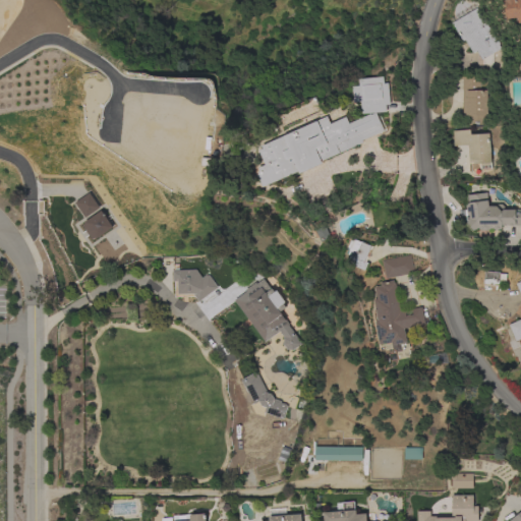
[(504,9),(506,9),(504,2),(503,0),(520,0),(520,22),(519,23),(519,22),(518,22),(517,19),(516,20),(516,17),(506,19),(504,9)]
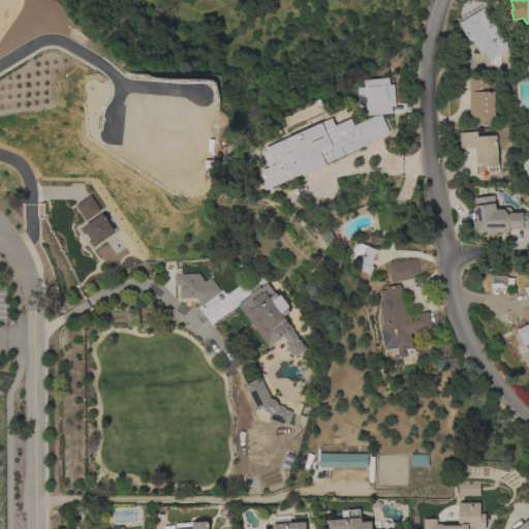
[(484,52),(479,55),(471,41),(469,42),(458,24),(484,8),(495,28),(496,27),(506,44),(505,45),(507,50),(505,51),(507,54),(503,57),(501,53),(488,60),(486,57),(484,52)]
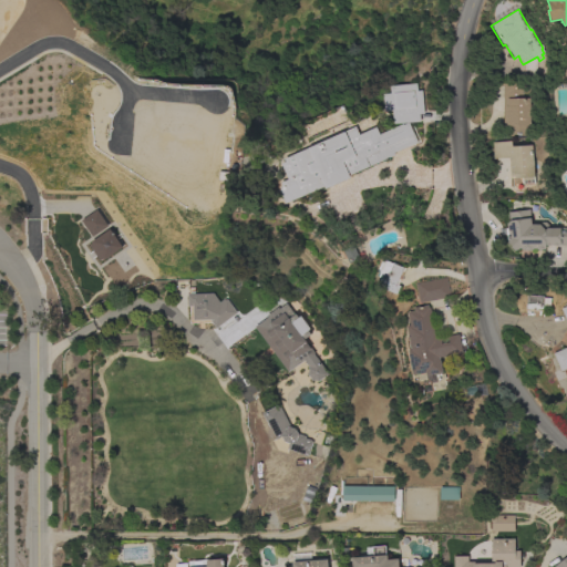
[(416,84),(416,91),(421,91),(423,114),(419,114),(420,122),(393,124),(392,111),(384,112),(383,94),(391,94),(390,86),(416,84)]
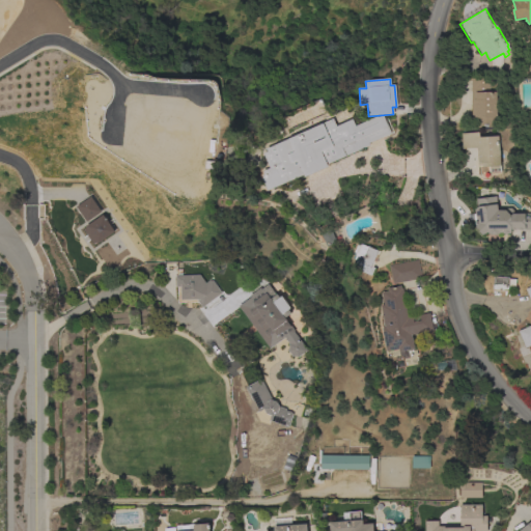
[(471,79),(488,79),(488,92),(496,92),(496,118),(494,118),(494,127),(476,127),(476,118),(471,118),(471,79)]
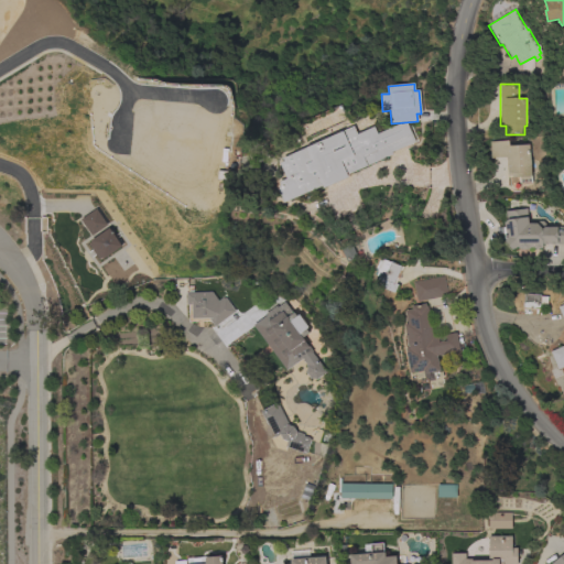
[(354,127),(357,134),(373,127),(377,133),(400,123),(401,125),(405,122),(414,142),(391,152),(391,154),(347,175),(348,177),(324,188),(323,186),(284,203),(279,190),(281,185),(280,182),(286,179),(280,163),(284,161),(282,158),(354,127)]
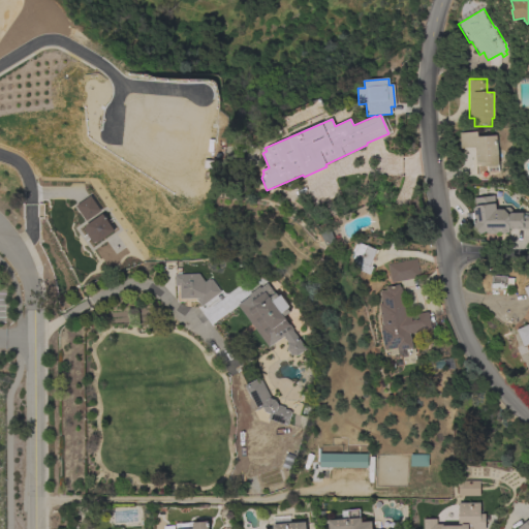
[(476,131),(476,136),(496,135),(498,172),(487,173),(486,162),(475,163),(474,148),(460,149),(459,133),(476,131)]
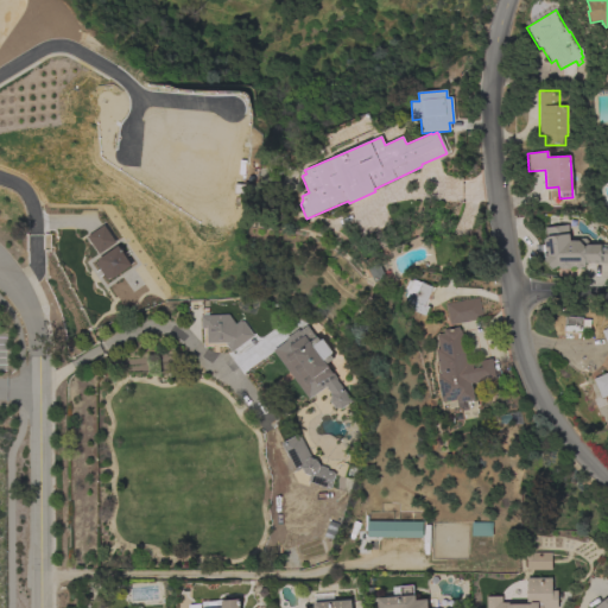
[(456,239),(450,236),(462,209),(468,211),(456,239)]
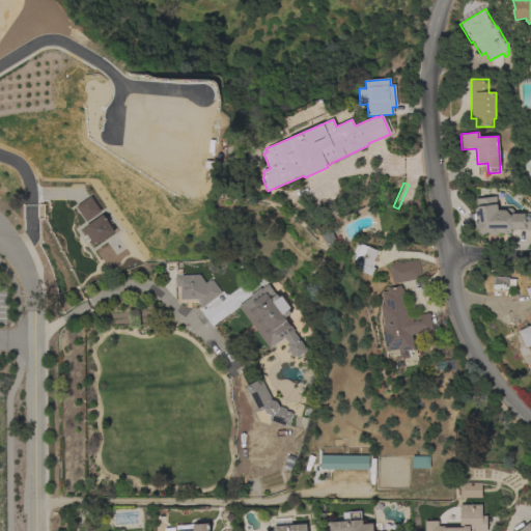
[(101,212),(89,196),(74,207),(85,223),(101,212)]
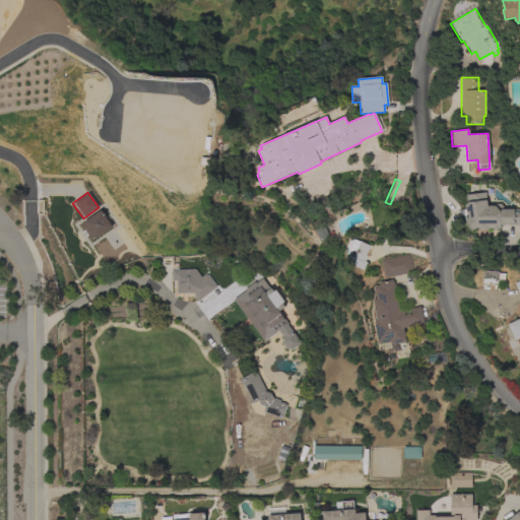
[(484,192),(486,206),(494,206),(496,204),(500,204),(502,206),(502,209),(518,209),(519,211),(519,225),(500,225),(500,228),(499,230),(493,230),(492,229),(489,229),(488,230),(479,230),(477,229),(476,229),(471,231),(465,223),(466,216),(464,216),(463,209),(464,208),(464,206),(466,203),(465,195),(484,192)]
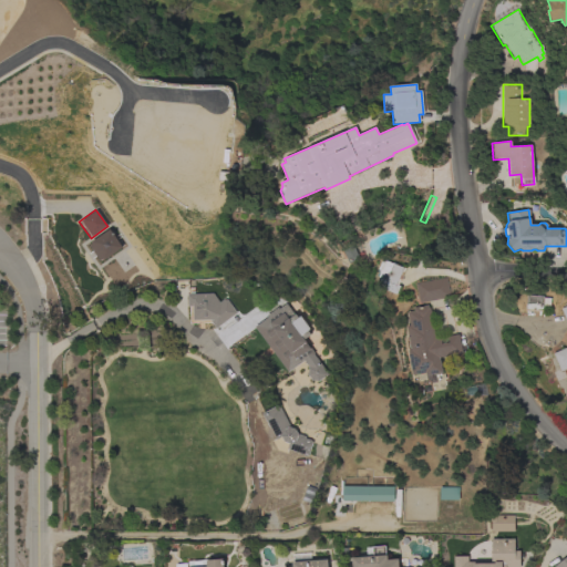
[(103,259),(102,258),(100,260),(89,245),(92,243),(90,241),(107,228),(121,247),(103,259)]
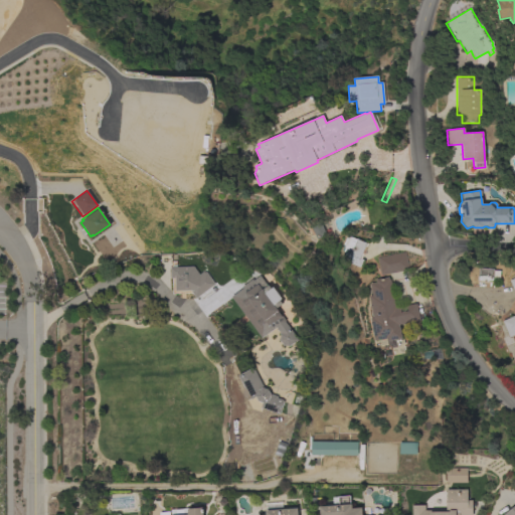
[(317,239),(312,227),(321,223),(327,235),(317,239)]
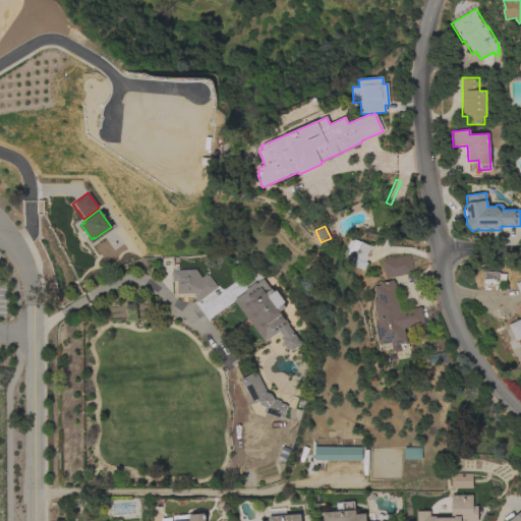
[(370,246),(369,250),(370,250),(367,257),(366,256),(364,262),(367,263),(364,271),(349,265),(352,256),(354,257),(355,253),(348,251),(353,239),(370,246)]
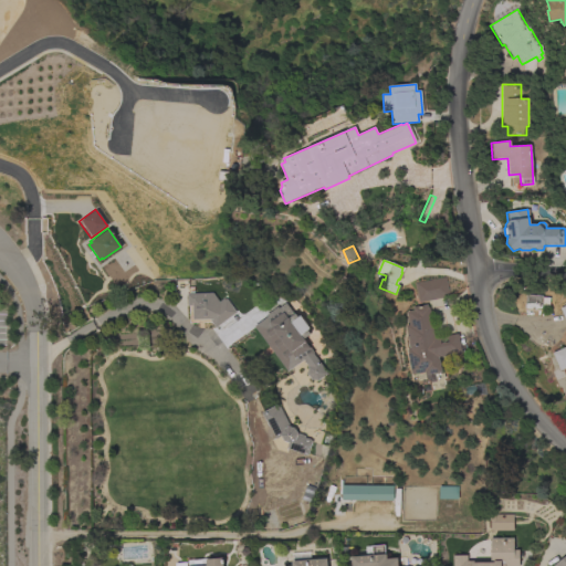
[(444,278),(449,296),(418,303),(415,284),(444,278)]
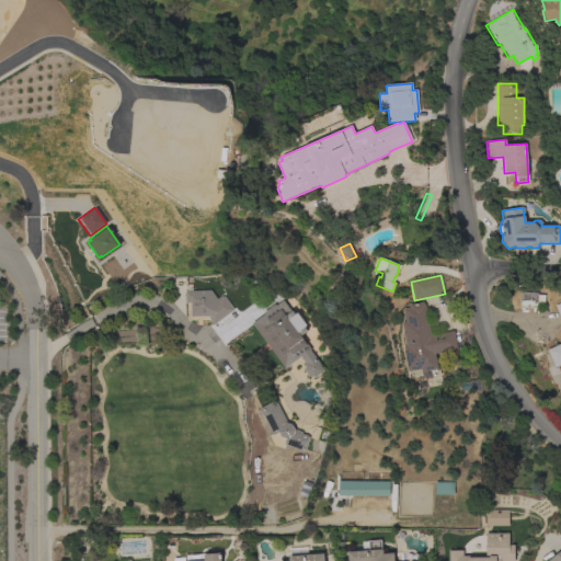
[(185,284),(192,284),(192,292),(209,290),(217,301),(222,297),(232,310),(214,324),(207,317),(191,317),(191,302),(185,302),(185,292),(185,284)]
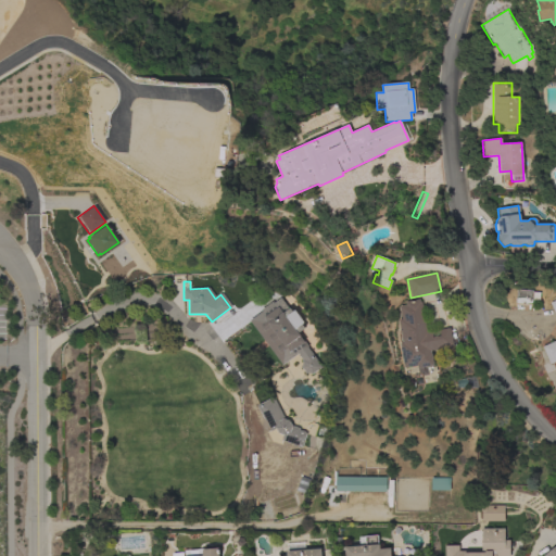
[(515,308),(516,290),(532,290),(532,292),(540,292),(539,301),(531,300),(531,310),(515,308)]
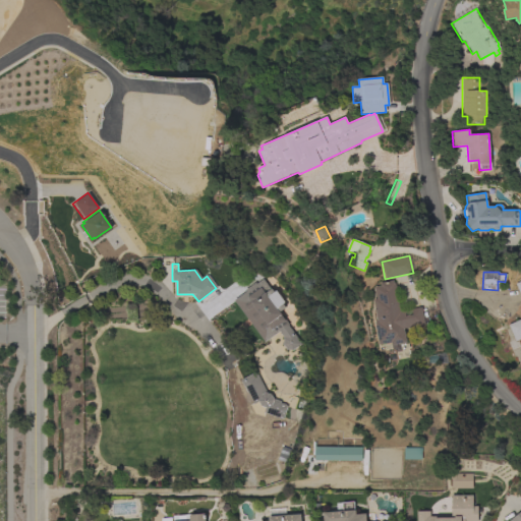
[(300,343),(291,350),(285,348),(281,344),(282,337),(279,332),(265,342),(233,300),(245,292),(244,290),(253,283),(255,284),(262,280),(269,289),(270,289),(276,295),(279,297),(281,300),(282,303),(284,307),(278,311),(288,325),(287,326),(300,343)]
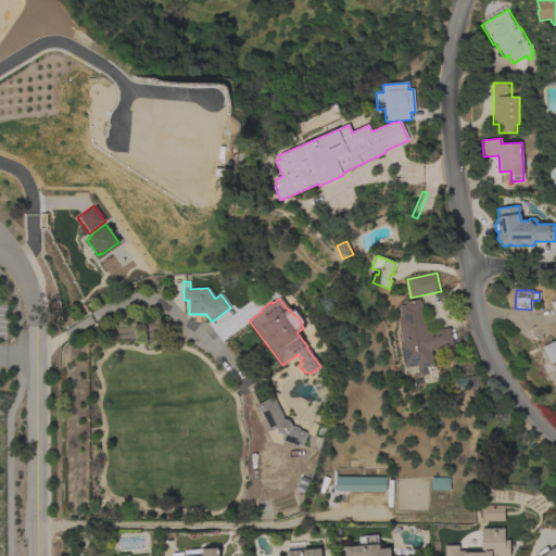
[(400,344),(403,343),(399,320),(402,319),(399,306),(405,305),(405,302),(419,299),(419,302),(421,302),(428,332),(450,328),(453,346),(431,351),(433,365),(418,368),(417,365),(405,368),(400,344)]
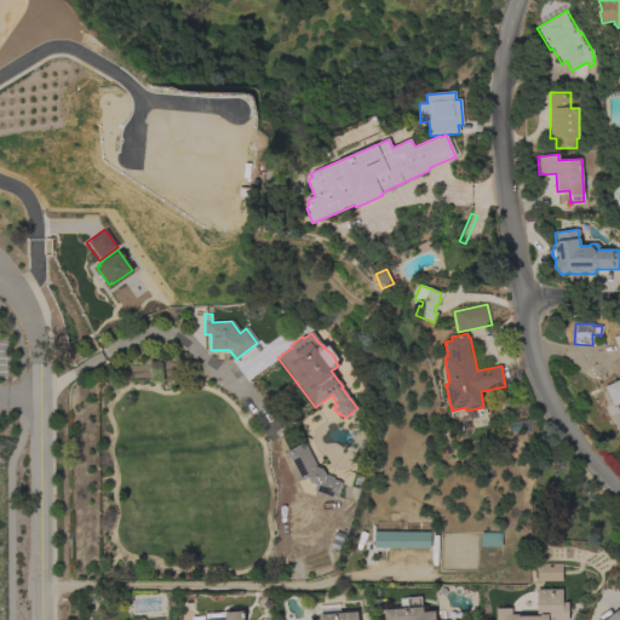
[(619,402),(613,406),(604,386),(619,379),(619,355),(613,338),(615,336),(619,333),(619,402)]
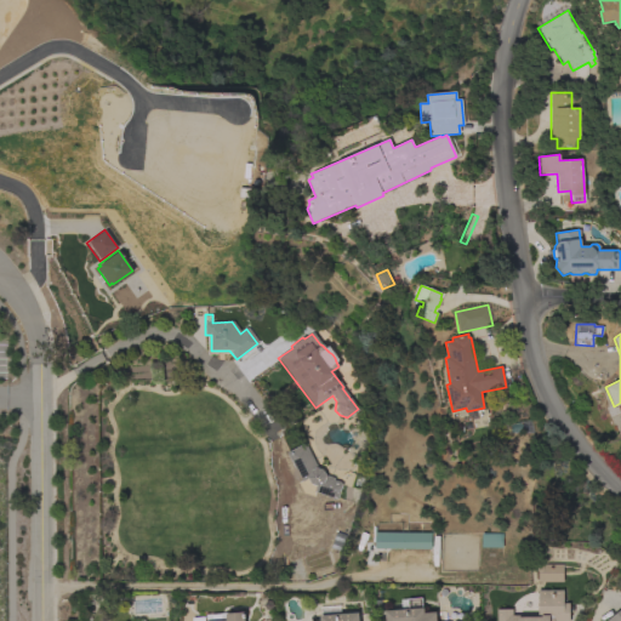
[(302,480),(295,466),(294,467),(286,453),(306,443),(318,468),(323,469),(325,476),(334,478),(332,479),(340,482),(339,483),(342,483),(336,499),(313,491),(315,485),(311,483),(308,478),(302,480)]
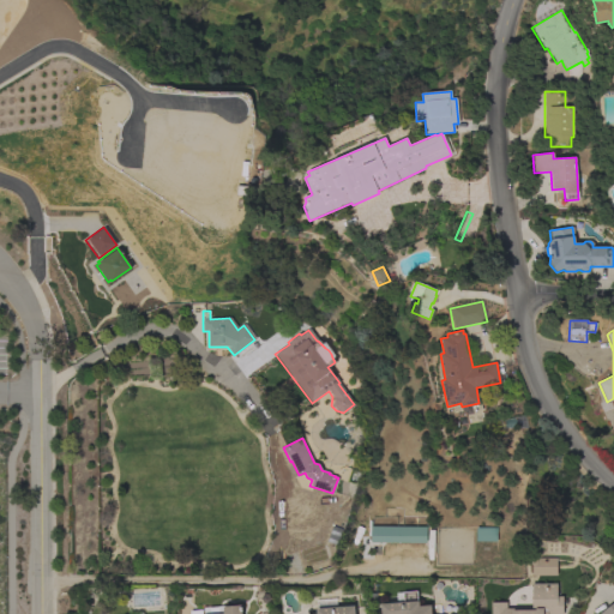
[(426,527),(426,543),(369,542),(371,527),(426,527)]
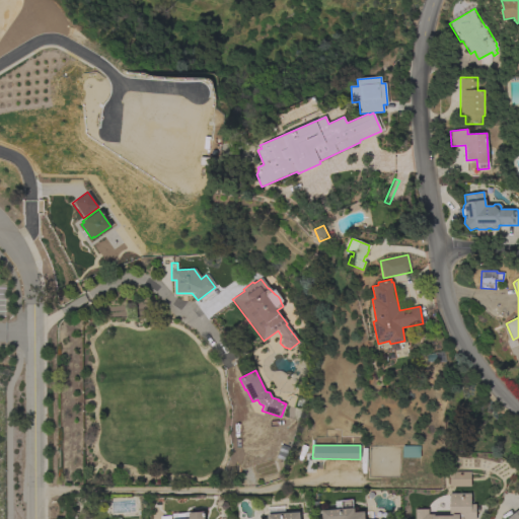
[(401,445),(419,445),(419,457),(401,457),(401,445)]
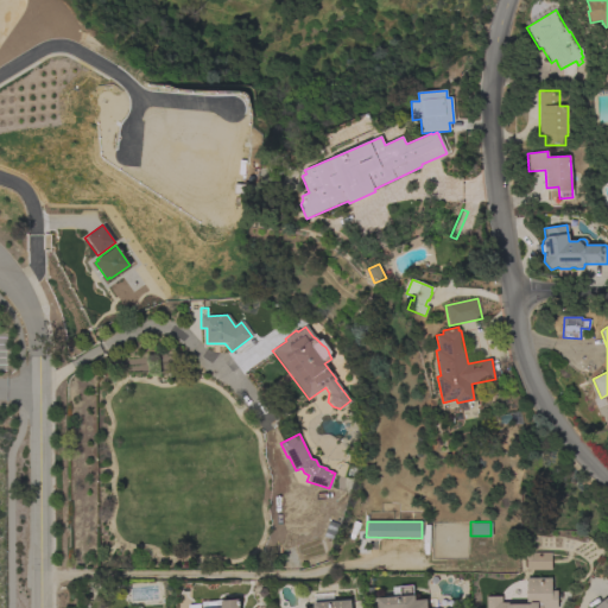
[(550,569),(525,569),(525,558),(525,553),(527,553),(527,552),(550,552),(550,569)]
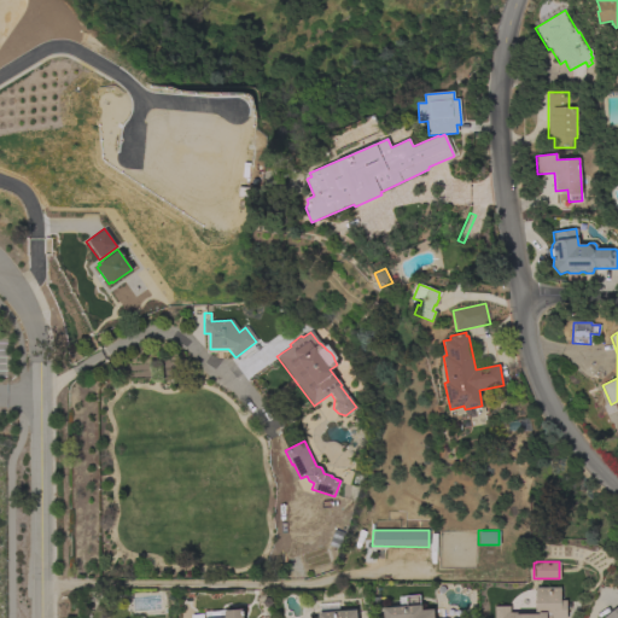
[(560,588),(560,601),(566,601),(566,617),(494,617),(494,606),(509,606),(509,612),(517,612),(517,614),(535,614),(535,588),(560,588)]
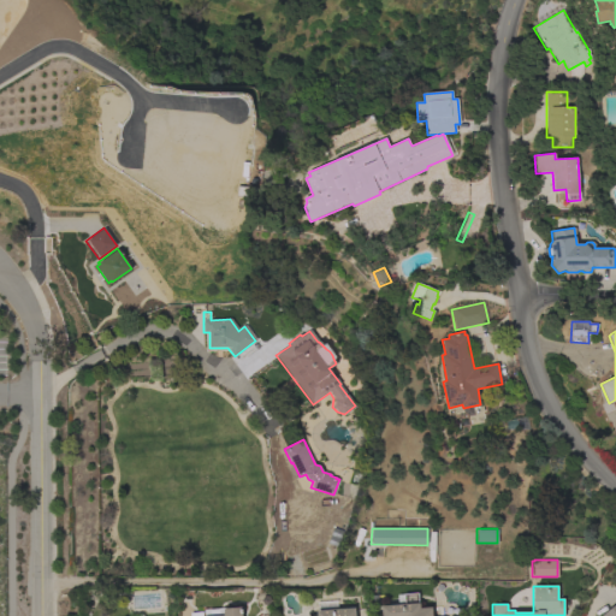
[(397,594),(418,593),(419,603),(420,603),(420,609),(432,608),(432,615),(381,615),(381,606),(398,605),(397,594)]
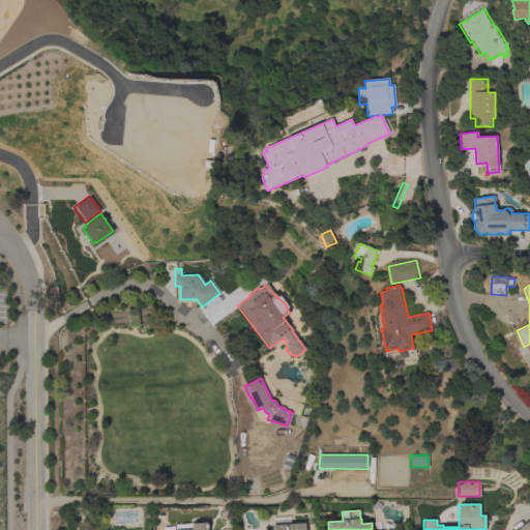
[(273,518),(290,517),(290,525),(305,523),(305,529),(272,529),(272,526),(273,526),(273,518)]
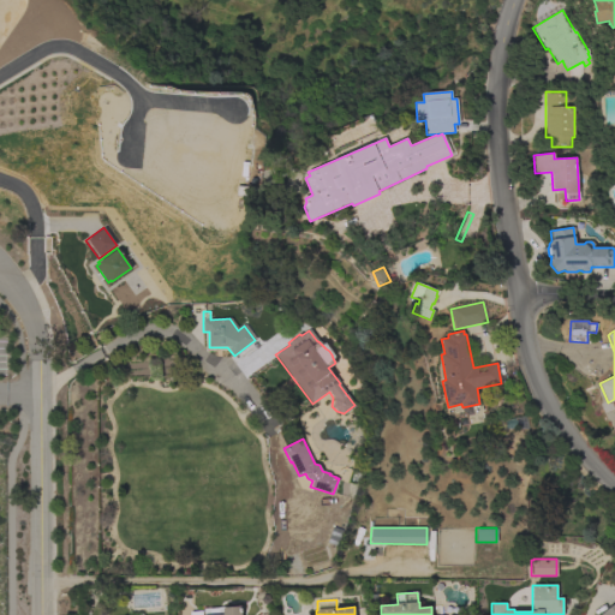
[(599,614),(614,603),(614,614),(599,614)]
